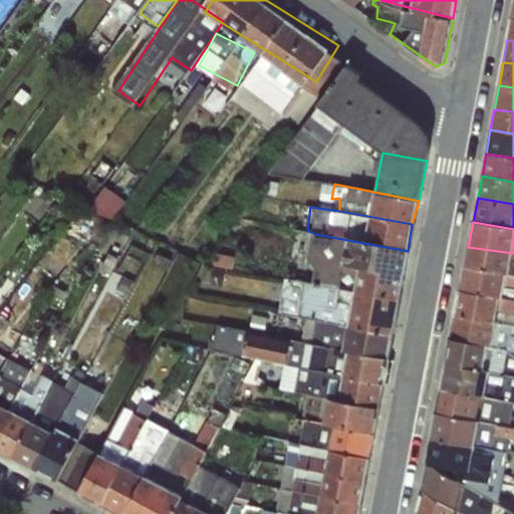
[(333,254),(332,260),(403,274),(408,251),(315,234),(312,248),(333,254)]
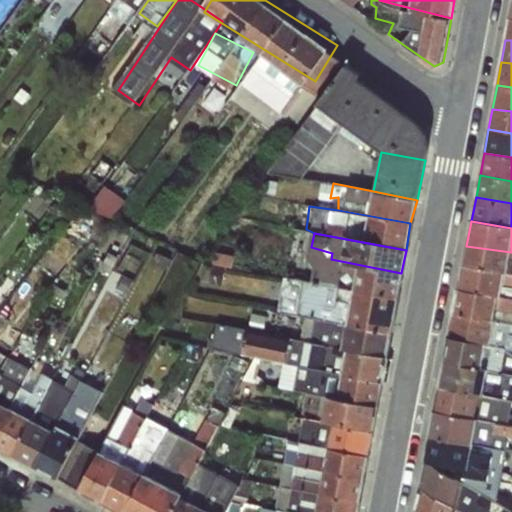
[(511,252),(466,246),(463,264),(511,273),(511,252)]
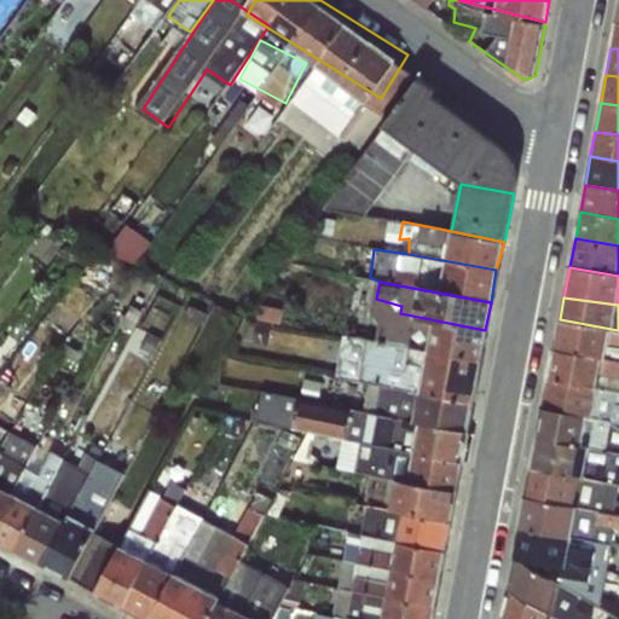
[(368,324),(365,337),(480,359),(485,330),(400,313),(341,302),(337,316),(368,324)]
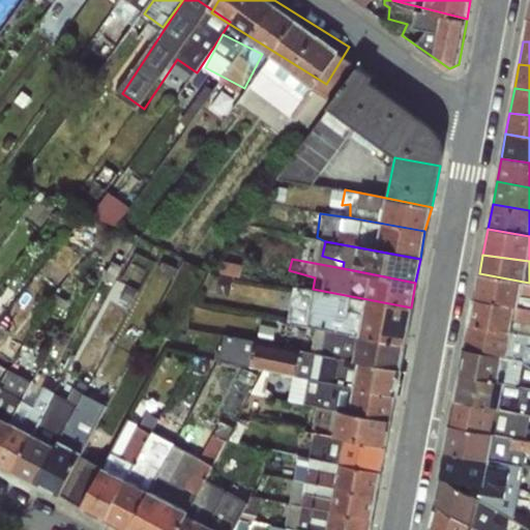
[(529,283),(479,273),(474,299),(529,307),(529,283)]
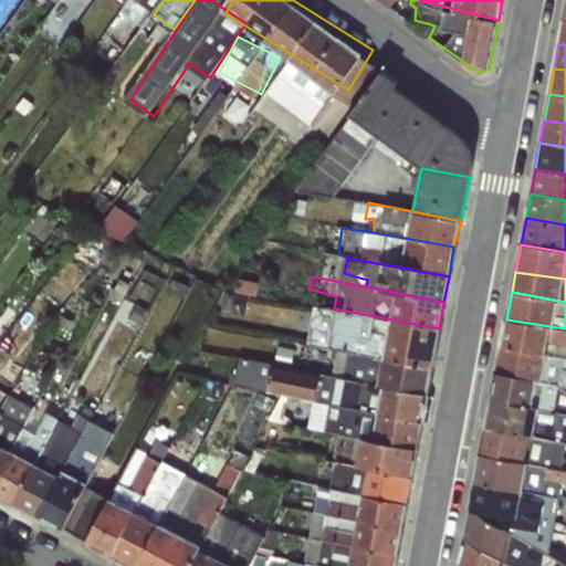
[(305,344),(335,353),(431,368),(439,328),(334,308),(314,305),(305,344)]
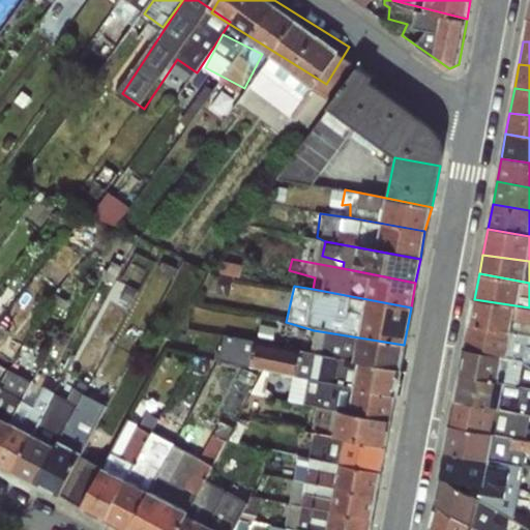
[(529,307),(474,299),(470,324),(529,336),(529,307)]
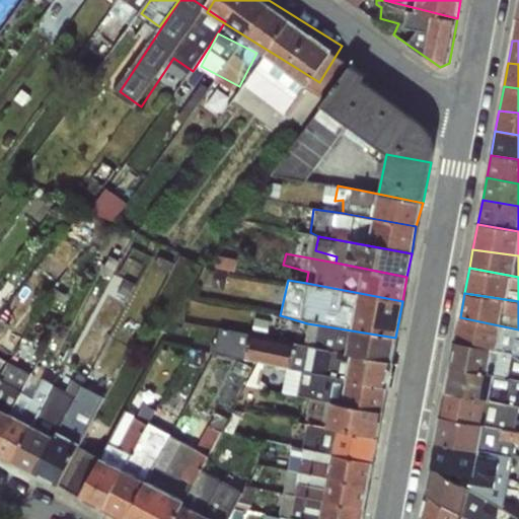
[(256,368),(281,373),(387,386),(391,362),(304,344),(292,342),(294,336),(275,330),(277,321),(251,317),(249,334),(219,327),(214,353),(237,359),(233,370),(246,377),(256,368)]
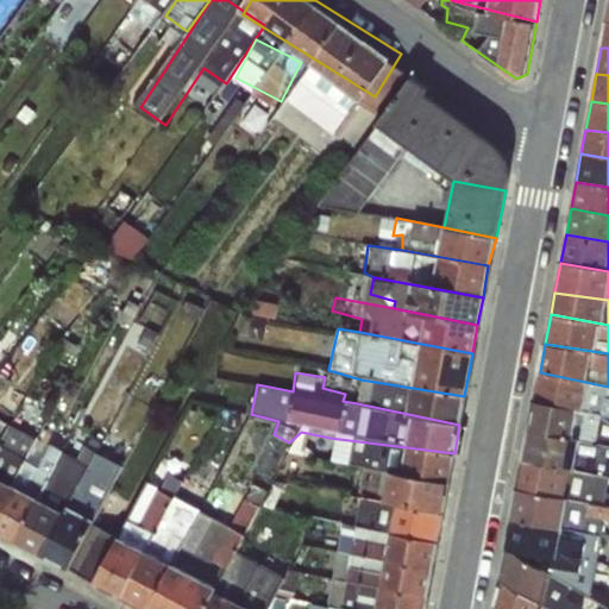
[(608,387),(540,372),(534,400),(608,415),(608,387)]
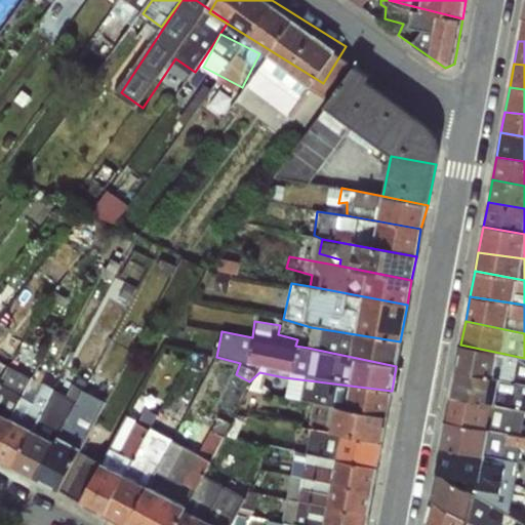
[(311,327),(308,348),(396,366),(400,341),(311,327)]
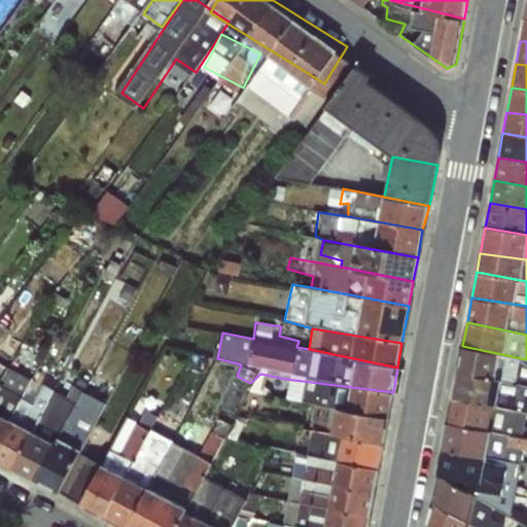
[(0,383),(0,442),(29,384),(22,382),(24,375),(21,374),(40,336),(29,331),(0,383)]
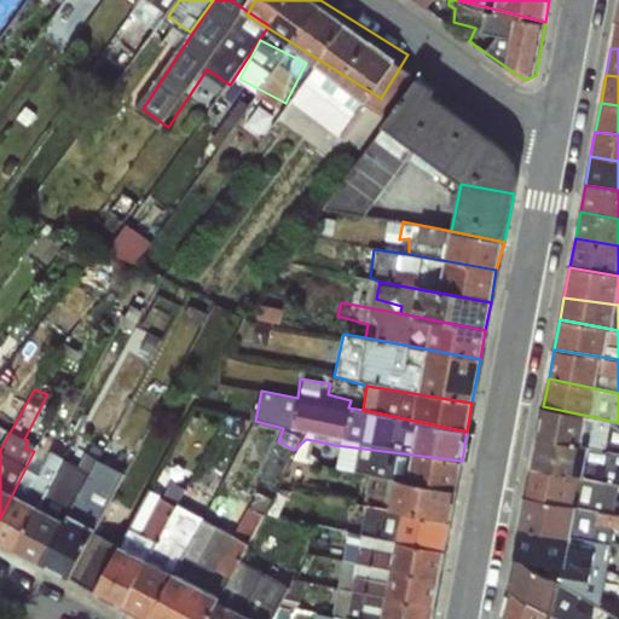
[(618,422),(543,406),(537,439),(618,453),(618,422)]
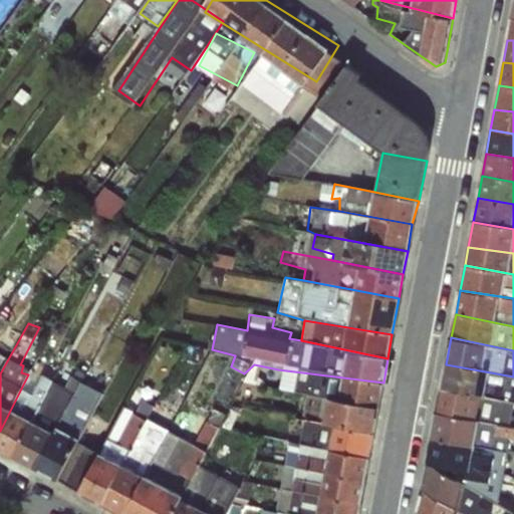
[(513,376),(446,364),(441,389),(513,404),(513,376)]
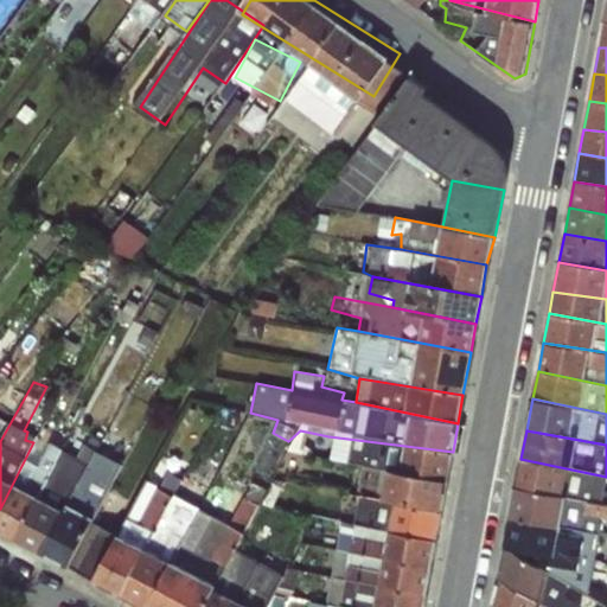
[(0,509),(0,532),(16,541),(55,467),(64,449),(37,436),(33,442),(0,509)]
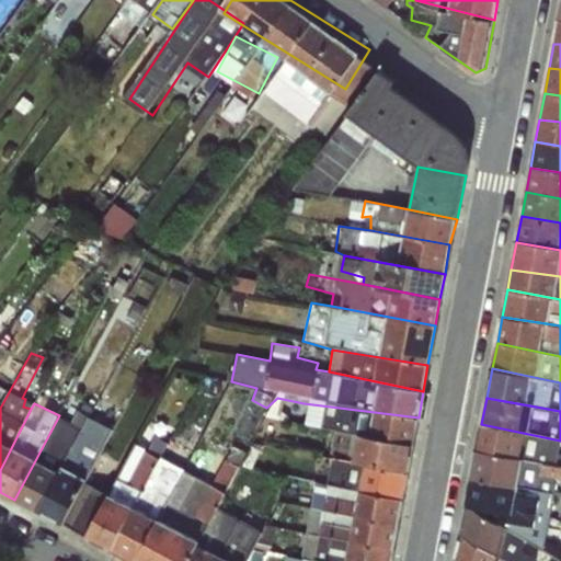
[(304,424),(334,432),(413,446),(419,418),(304,403),(304,424)]
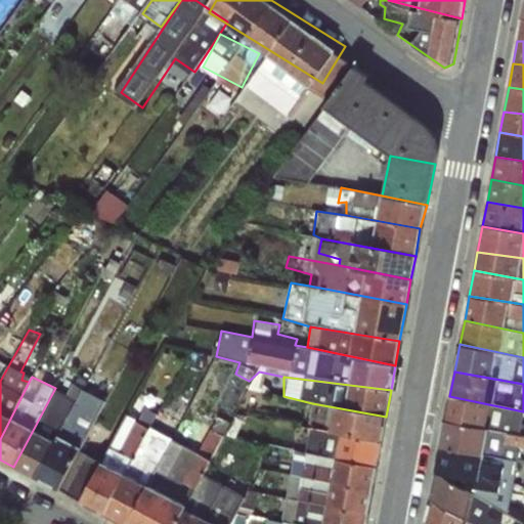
[(50,405),(47,403),(13,467),(38,479),(84,389),(63,379),(50,405)]
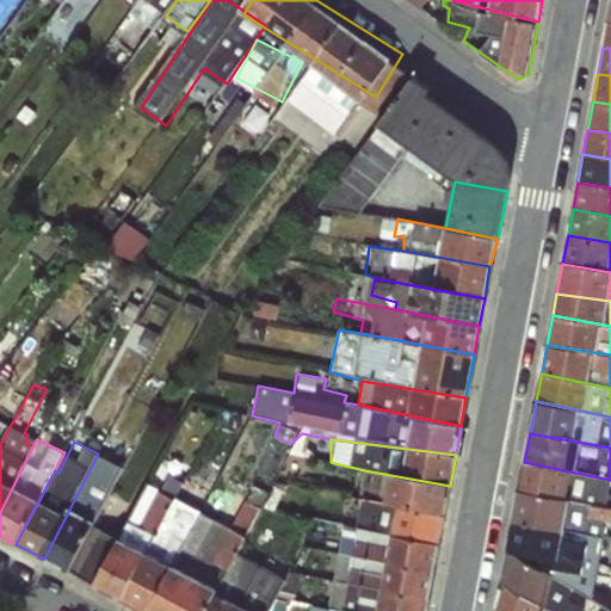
[(44,559),(69,572),(92,526),(104,507),(125,467),(98,454),(44,559)]
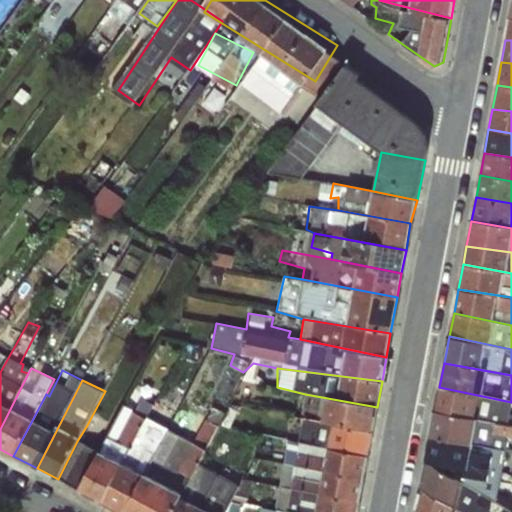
[(511,402),(439,387),(435,411),(511,425),(511,402)]
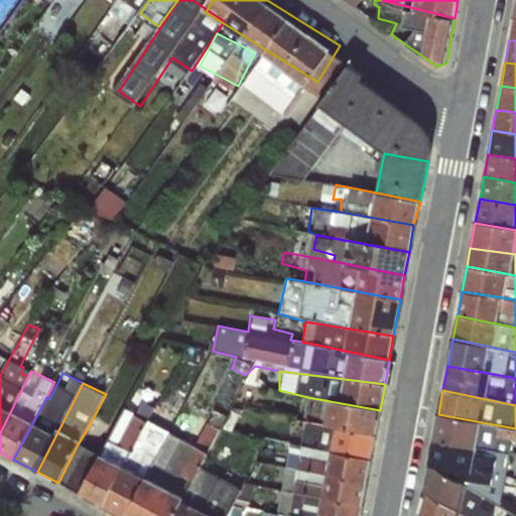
[(302,418),(305,421),(376,434),(380,410),(307,397),(302,418)]
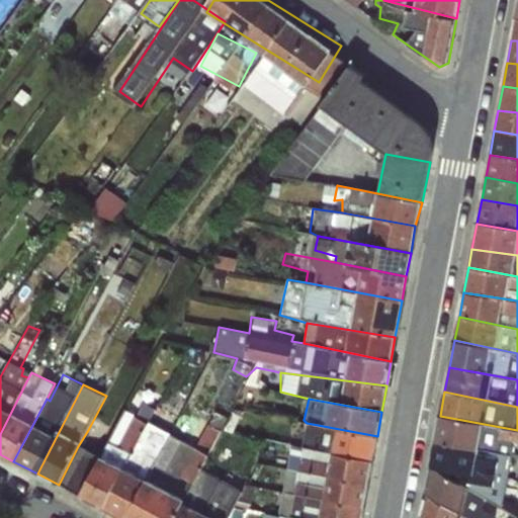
[(124,410),(100,457),(82,496),(104,508),(151,421),(156,407),(143,402),(137,416),(124,410)]
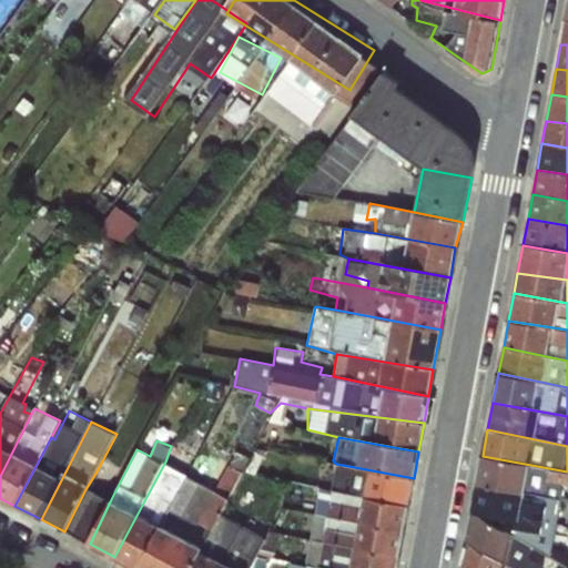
[(215,489),(188,475),(139,567),(193,567),(222,515),(252,459),(252,458),(235,450),(215,489)]
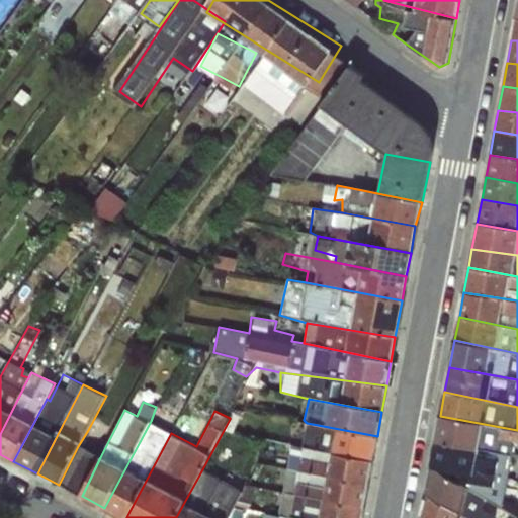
[(517,430),(440,416),(435,441),(512,455),(517,456),(517,430)]
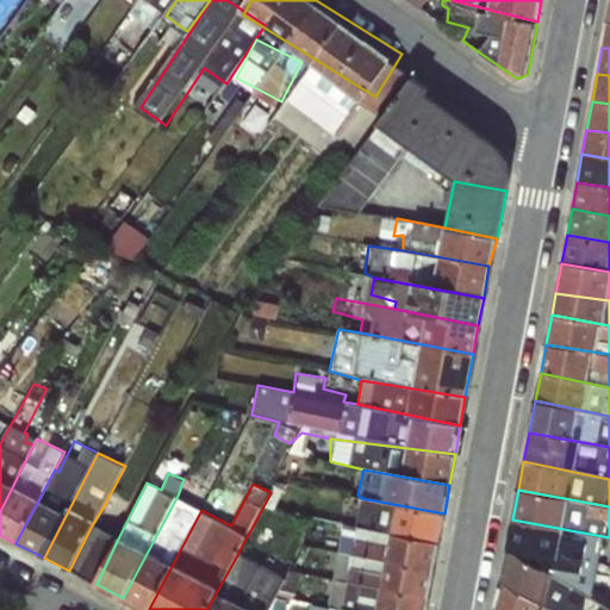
[(149,609),(201,510),(178,496),(123,598),(145,609),(149,609)]
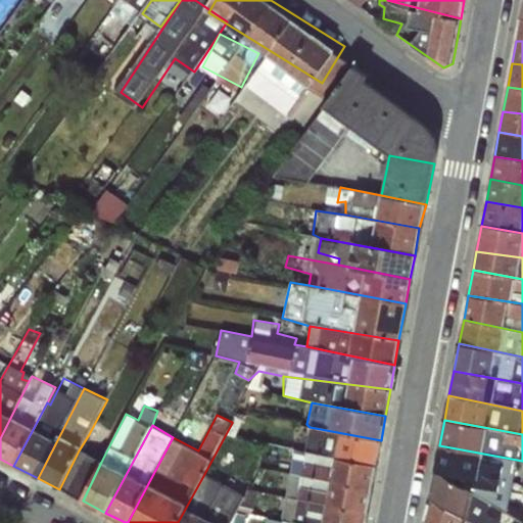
[(310,427),(304,452),(376,464),(381,440),(310,427)]
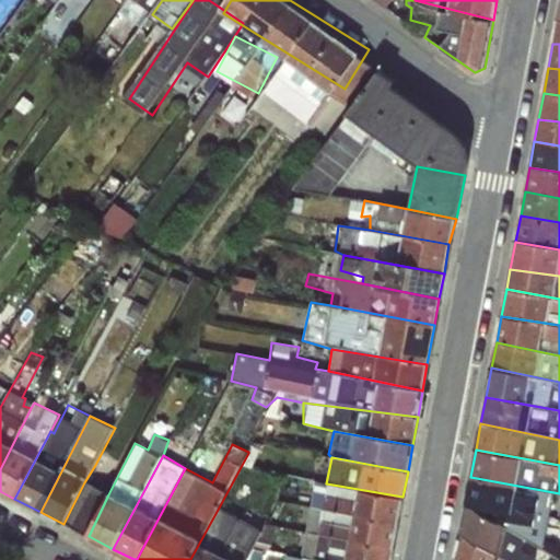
[(470,477),(465,504),(506,527),(539,547),(544,529),(548,529),(553,492),(470,477)]
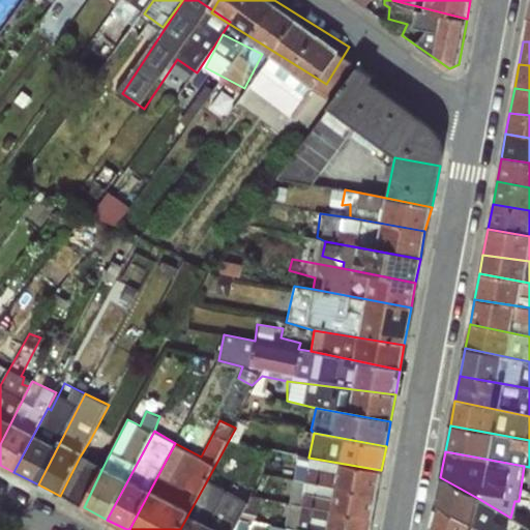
[(298,455),(293,481),(377,496),(381,470),(308,458),(298,455)]
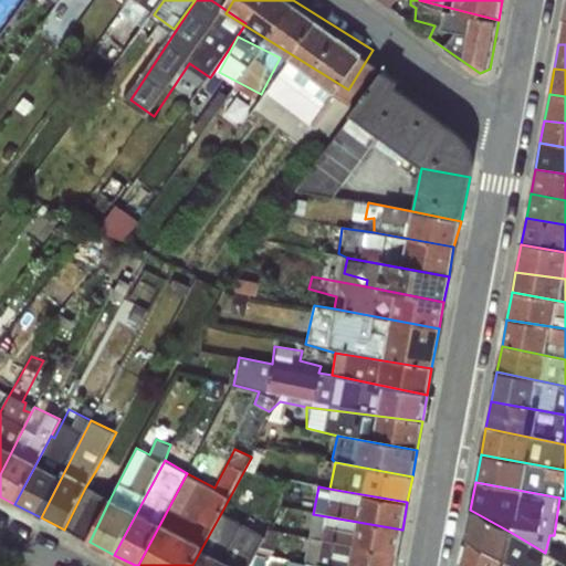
[(64,530),(90,542),(109,500),(85,488),(64,530)]
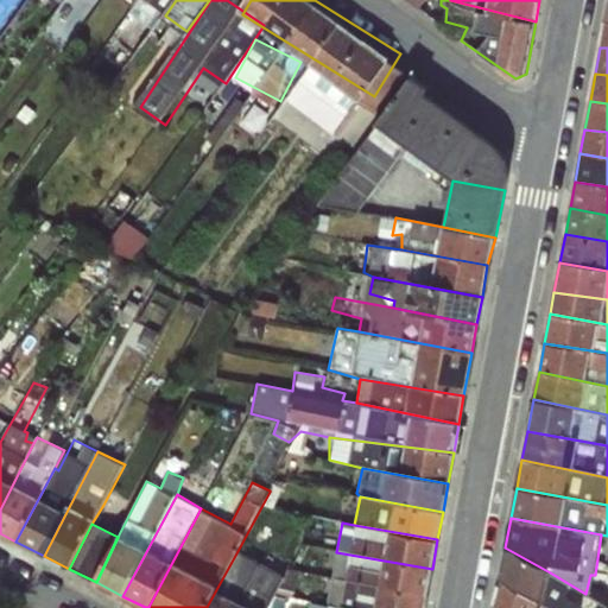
[(505,548),(499,580),(543,605),(550,572),(505,548)]
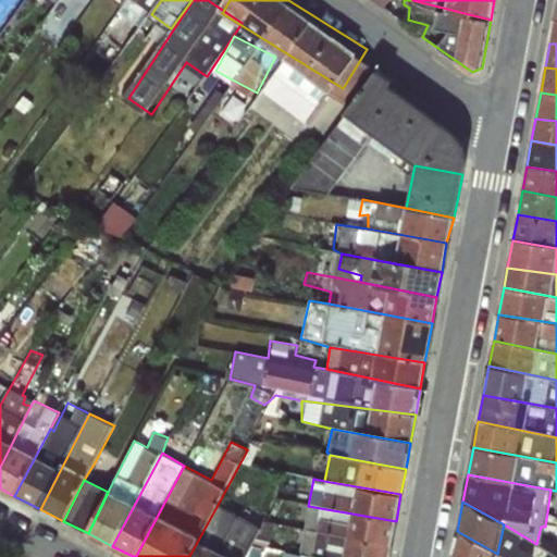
[(218,556),(238,516),(218,505),(189,556),(218,556)]
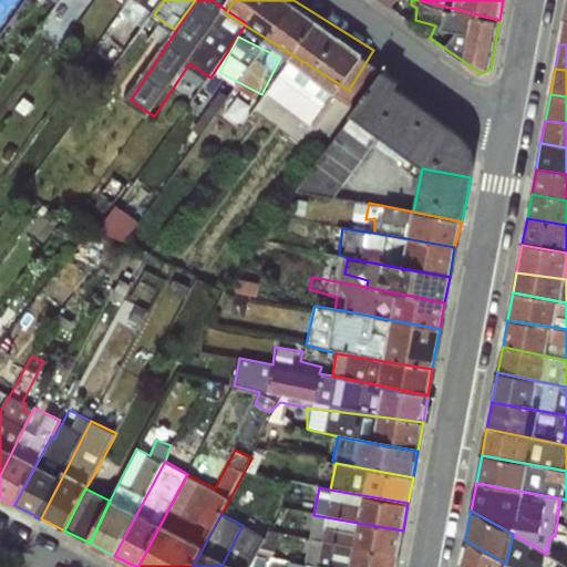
[(313,515),(308,539),(399,555),(403,531),(313,515)]
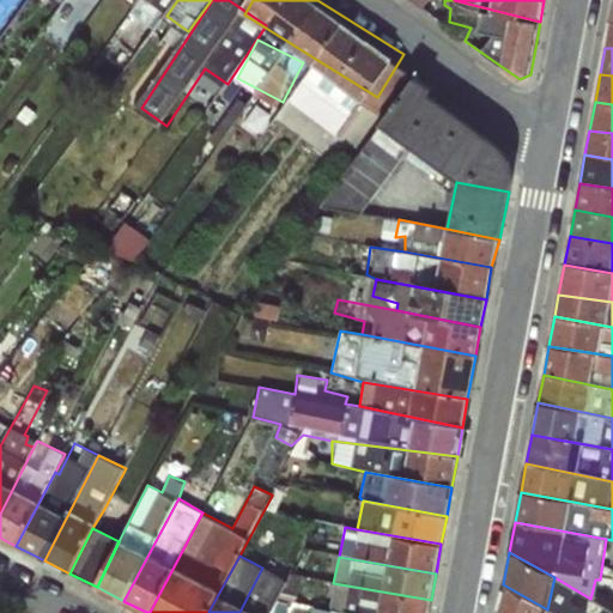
[(269,612),(286,578),(262,568),(240,612),(269,612)]
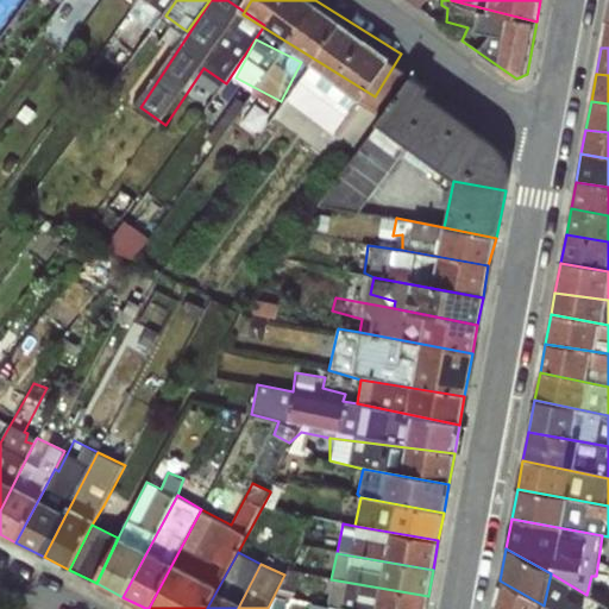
[(326,604),(328,607),(343,608),(425,608),(428,596),(331,579),(326,604)]
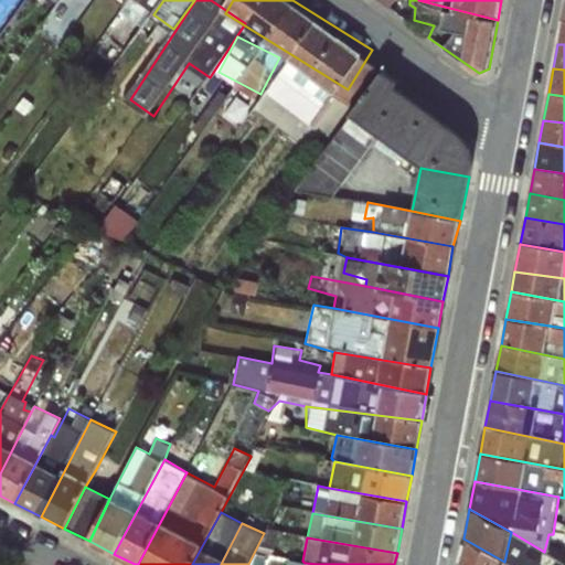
[(464,539),(458,564),(503,564),(504,562),(464,539)]
